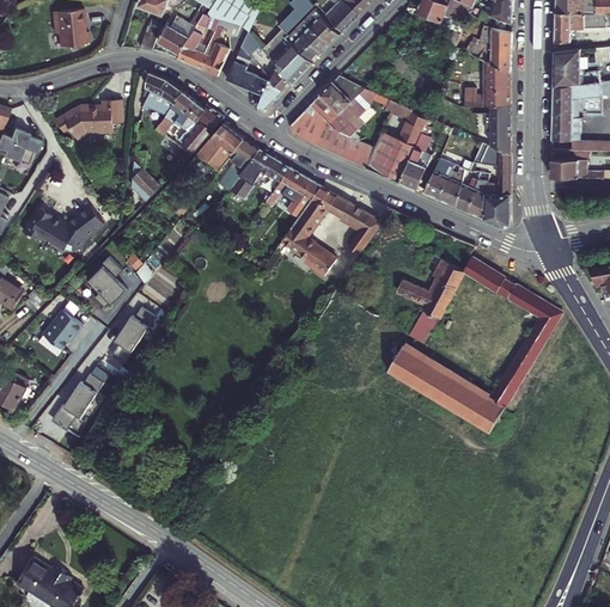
[(139,0),(138,6),(163,16),(163,13),(188,0),(139,0)]
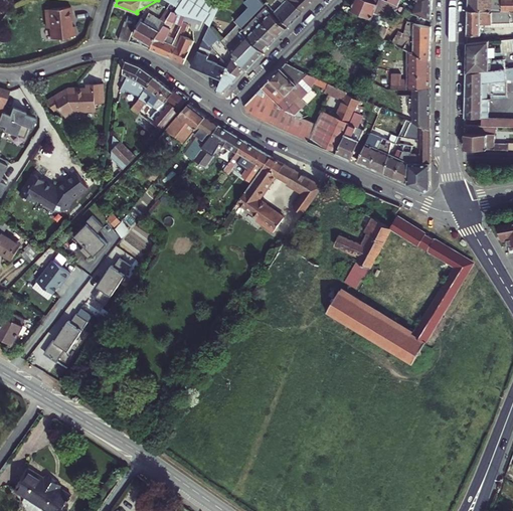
[(183,0),(162,0),(179,9),(183,0)]
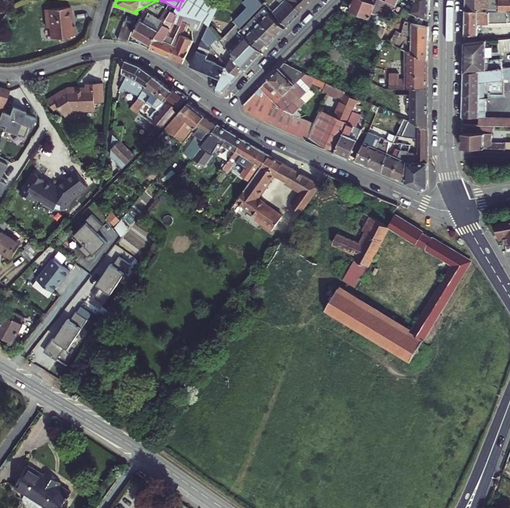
[(219,5),(209,0),(182,0),(178,9),(174,15),(184,17),(196,20),(203,22),(207,27),(219,5)]
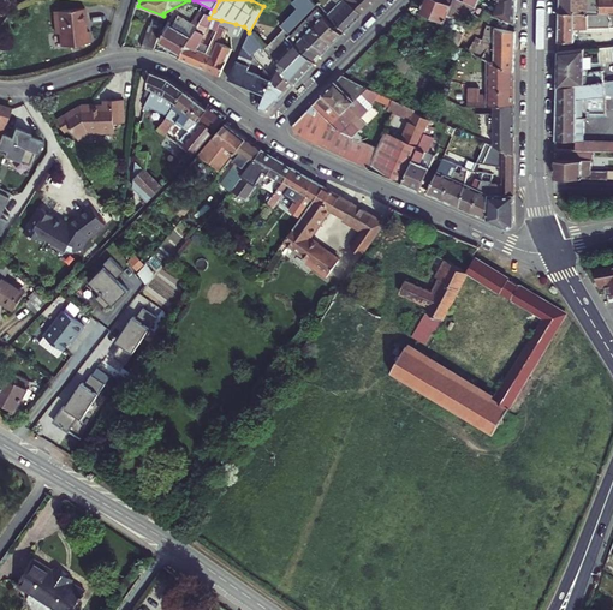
[(314,5),(309,0),(292,0),(290,4),(295,10),(279,27),(281,29),(262,49),(269,58),(286,39),(284,37),(314,5)]
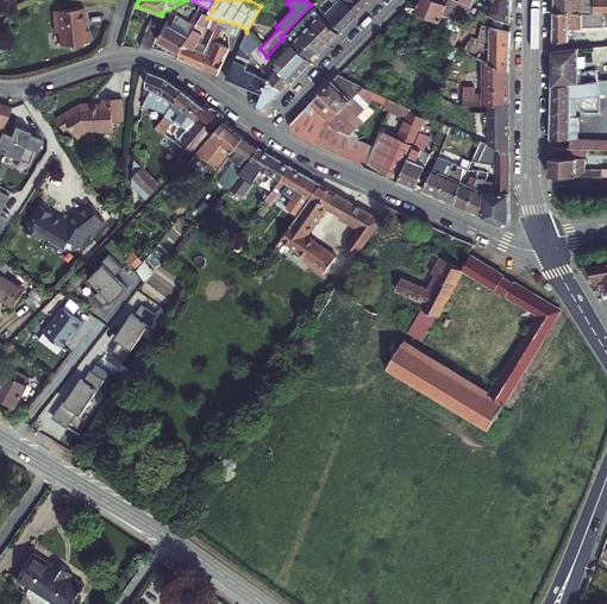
[(357,13),(370,0),(338,0),(339,1),(357,13)]
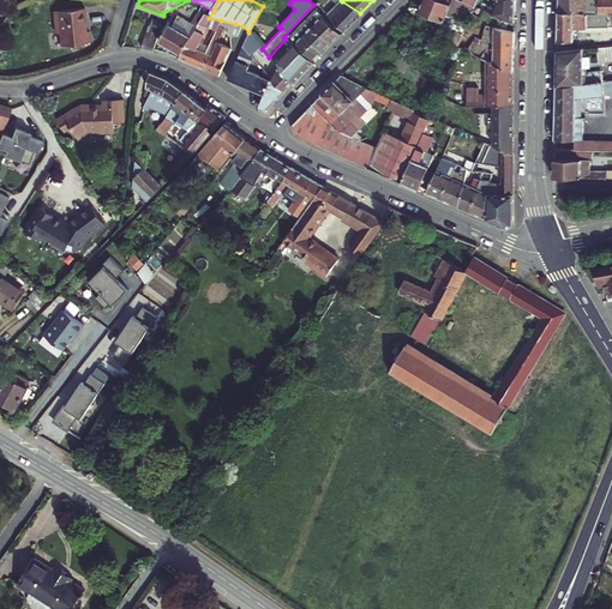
[(455,18),(444,12),(449,0),(423,0),(418,11),(438,20),(437,25),(448,31),(455,18)]
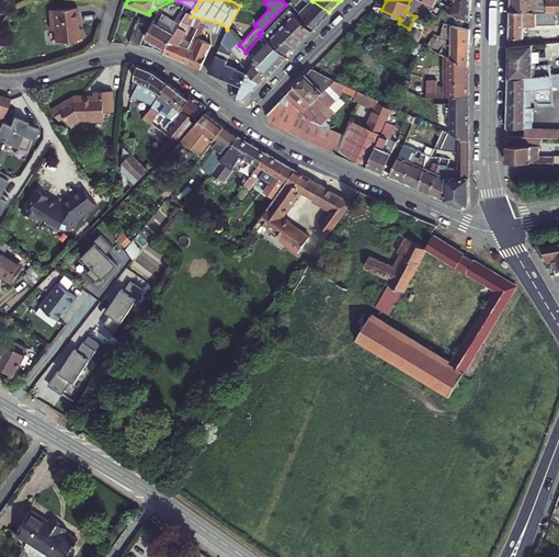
[(415,16),(424,21),(428,12),(432,4),(421,0),(410,0),(406,11),(415,16)]
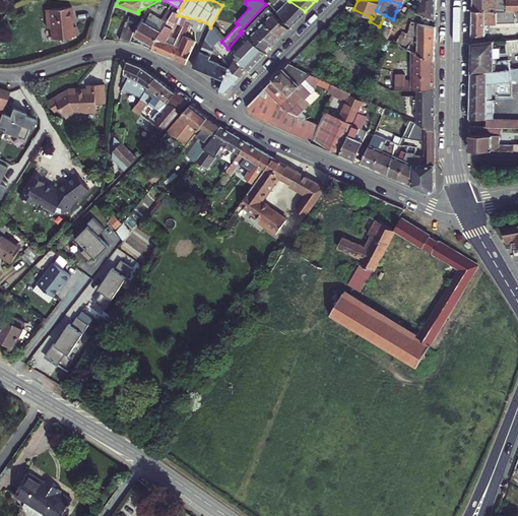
[(390,0),(400,4),(396,11),(405,15),(408,8),(403,6),(404,3),(404,2),(402,0),(419,0),(414,11),(431,17),(434,19),(434,0),(390,0)]
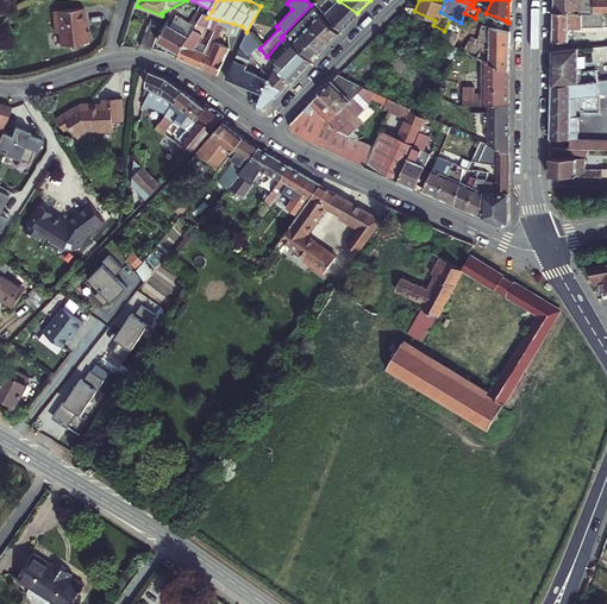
[(549,0),(549,18),(546,18),(546,46),(562,46),(562,32),(606,32),(606,1),(574,2),(574,0),(549,0)]
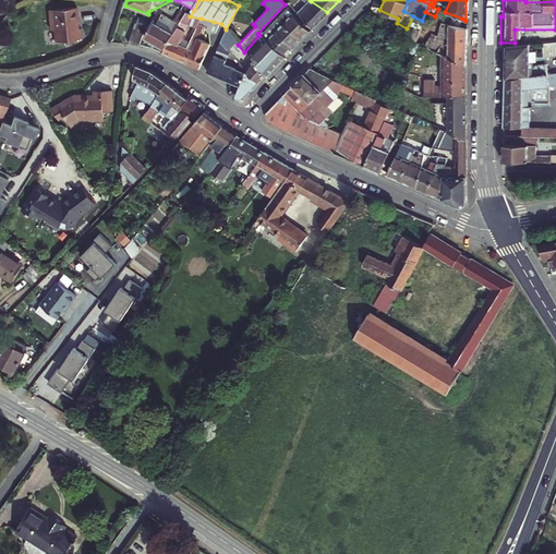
[(310,29),(327,12),(311,1),(297,15),(310,29)]
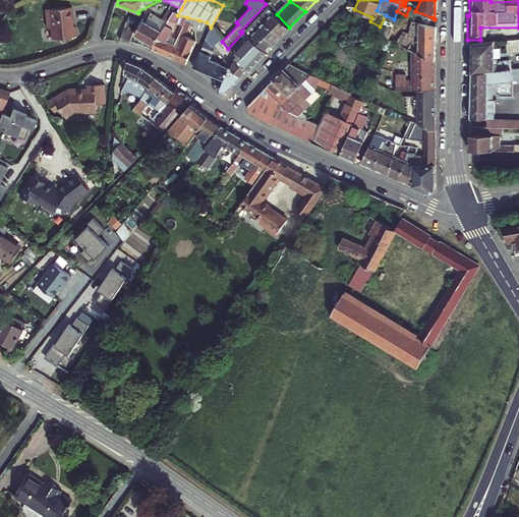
[(79,8),(53,3),(50,22),(53,22),(51,33),(75,38),(77,29),(74,27),(75,22),(76,22),(79,8)]
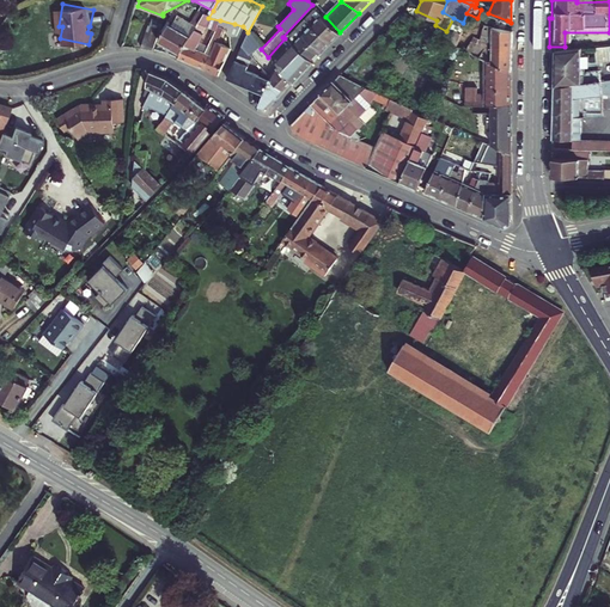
[(329,43),(339,34),(312,10),(303,19),(329,43)]
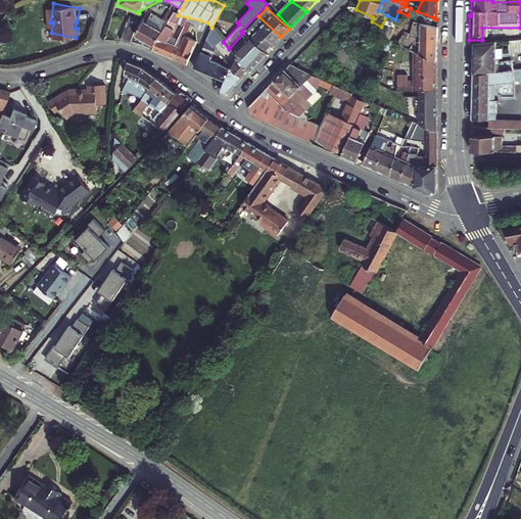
[(431,27),(433,17),(417,11),(411,8),(406,19),(419,25),(431,27)]
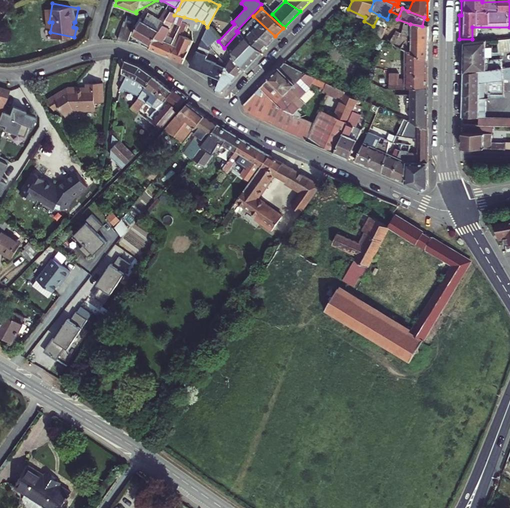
[(150,44),(169,14),(164,11),(159,19),(147,13),(142,21),(140,19),(131,34),(150,44)]
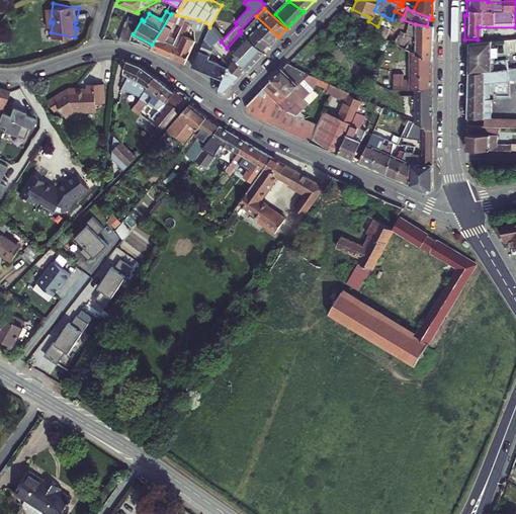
[(402,19),(404,15),(395,11),(392,19),(401,23),(402,19)]
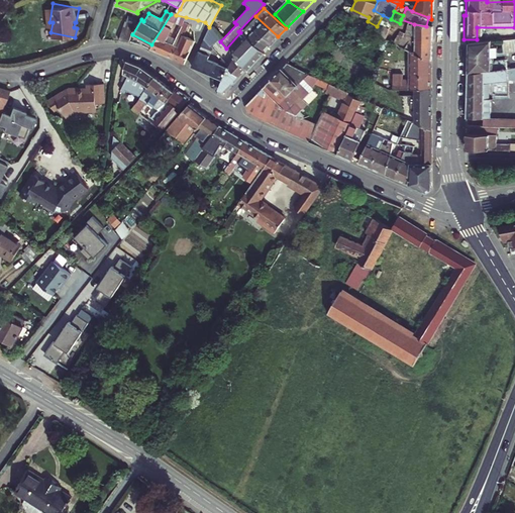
[(147,49),(172,59),(177,47),(165,40),(175,24),(182,26),(186,17),(176,15),(171,14),(151,44),(147,49)]
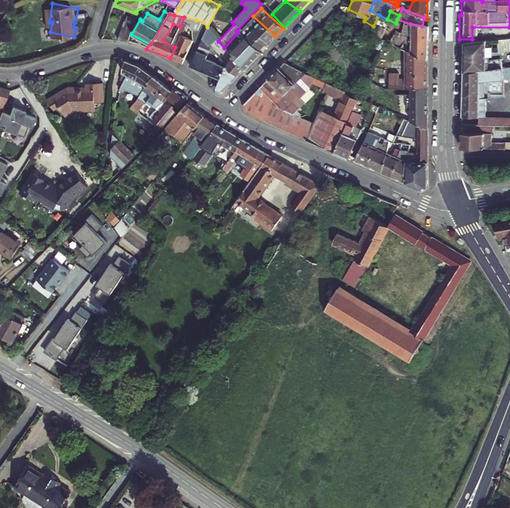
[(268,43),(275,36),(253,16),(246,24),(268,43)]
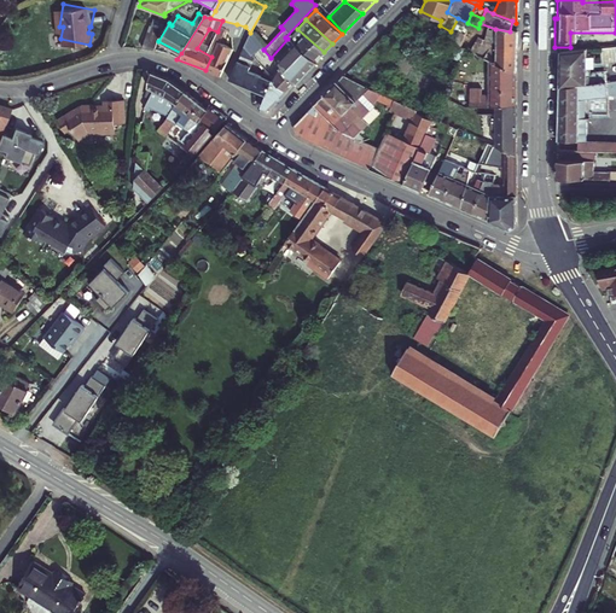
[(463,50),(486,60),(515,73),(516,31),(510,31),(495,29),(495,45),(484,40),(482,45),(472,41),(478,28),(468,23),(463,33),(462,36),(457,47),(463,50)]
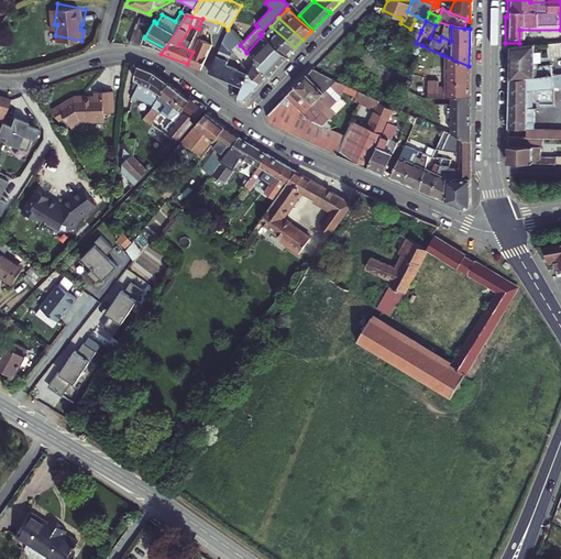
[(128,44),(139,45),(146,24),(138,22),(134,30),(132,30),(128,44)]
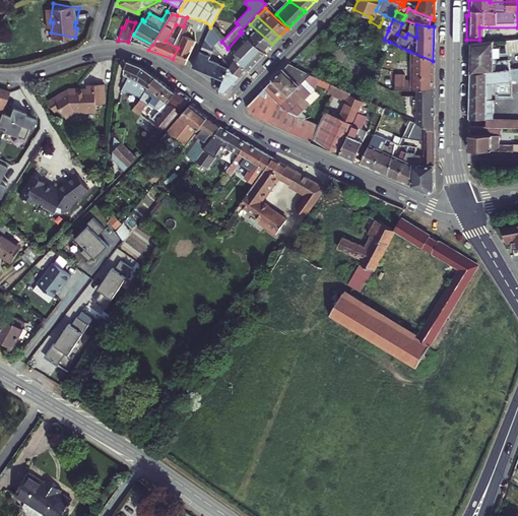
[(264,52),(272,44),(250,24),(242,33),(264,52)]
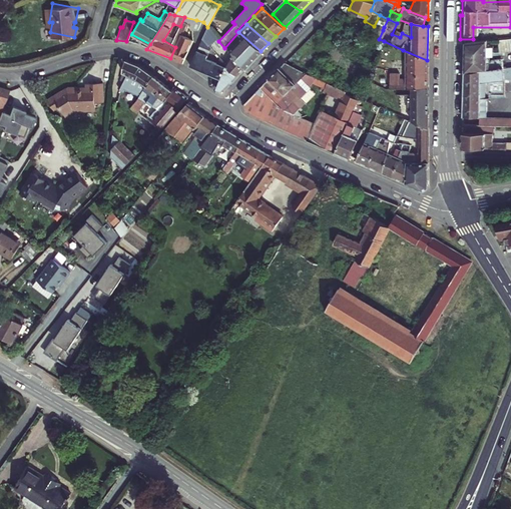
[(208,46),(213,34),(207,27),(202,39),(208,46)]
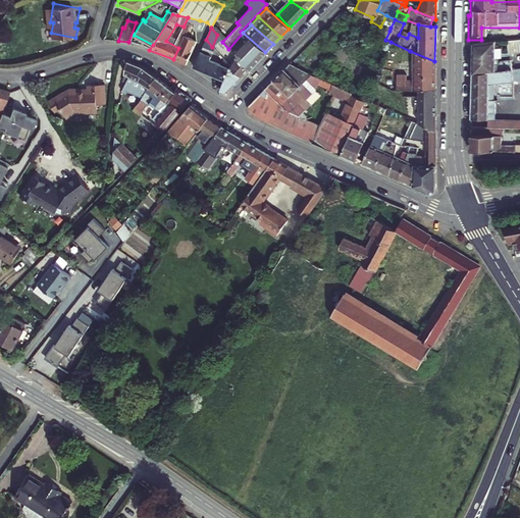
[(266,52),(265,52),(243,33),(228,49),(232,57),(249,70),(266,52)]
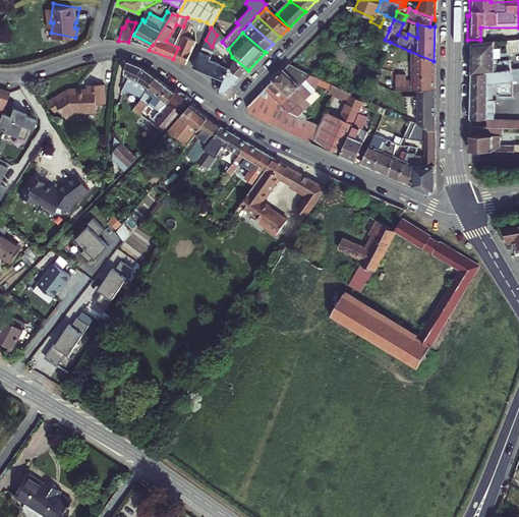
[(184,64),(195,41),(183,37),(173,59),(184,64)]
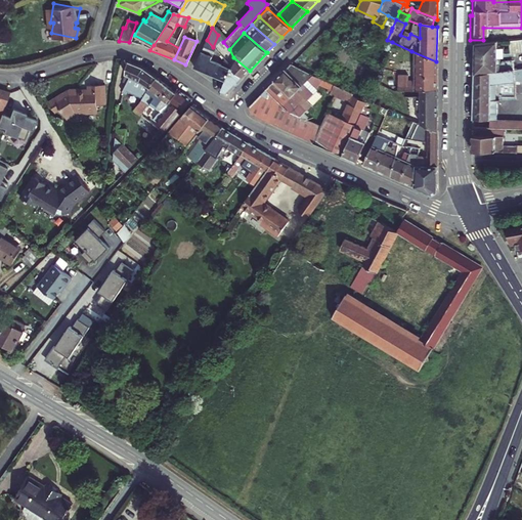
[(212,50),(213,47),(207,40),(205,45),(212,50)]
